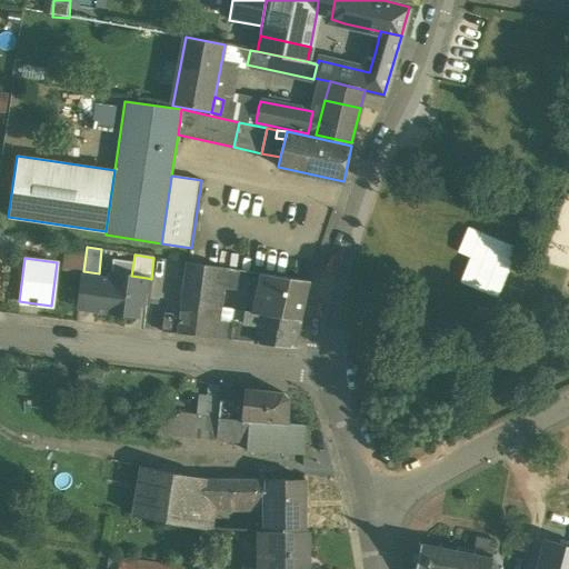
[(133,263),(113,260),(111,279),(107,312),(137,316),(139,296),(145,297),(147,278),(131,276),(133,263)]
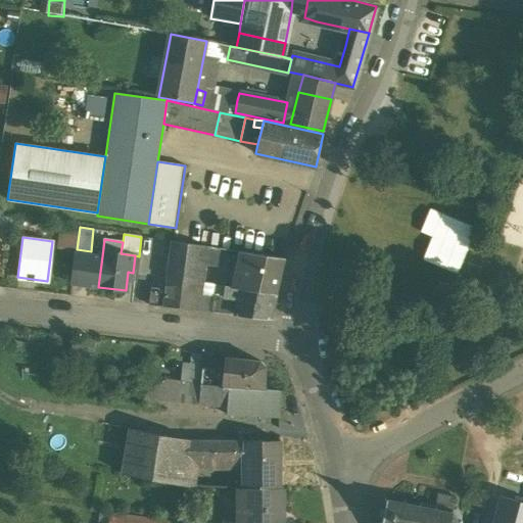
[(212,247),(173,241),(170,259),(202,264),(203,257),(211,258),(212,247)]
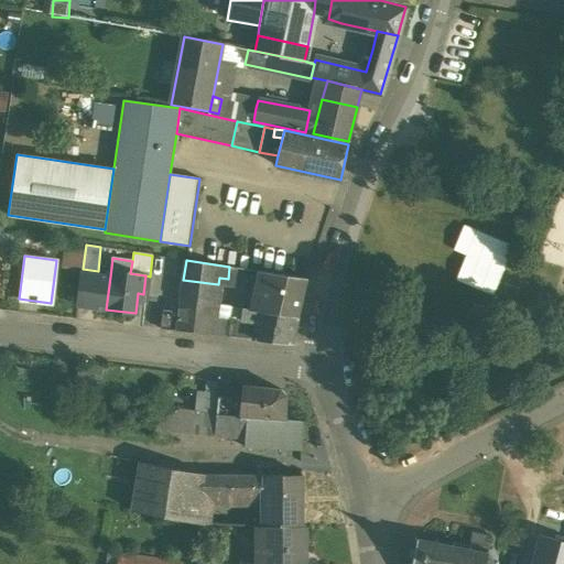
[(264,272),(245,269),(243,281),(262,284),(264,272)]
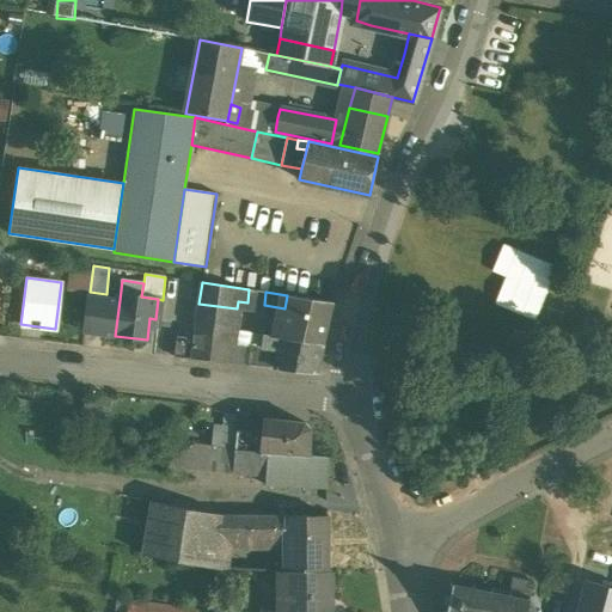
[(85,332),(115,336),(120,300),(90,295),(85,332)]
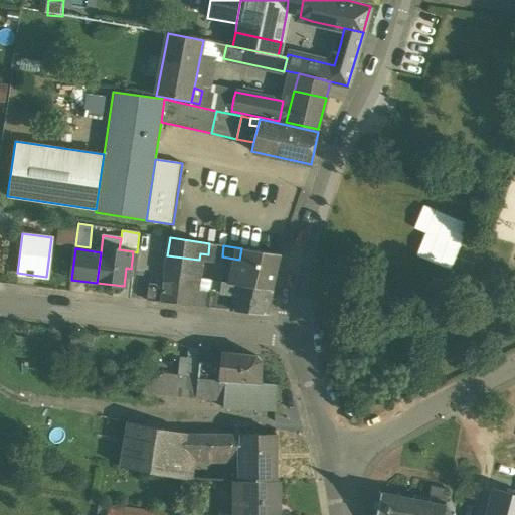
[(280,254),(241,248),(239,260),(235,284),(272,290),(280,254)]
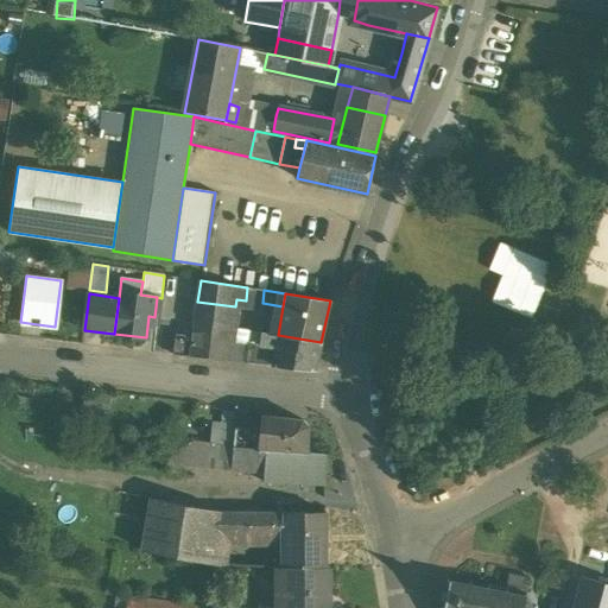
[(235,306),(197,302),(195,324),(229,328),(233,329),(235,306)]
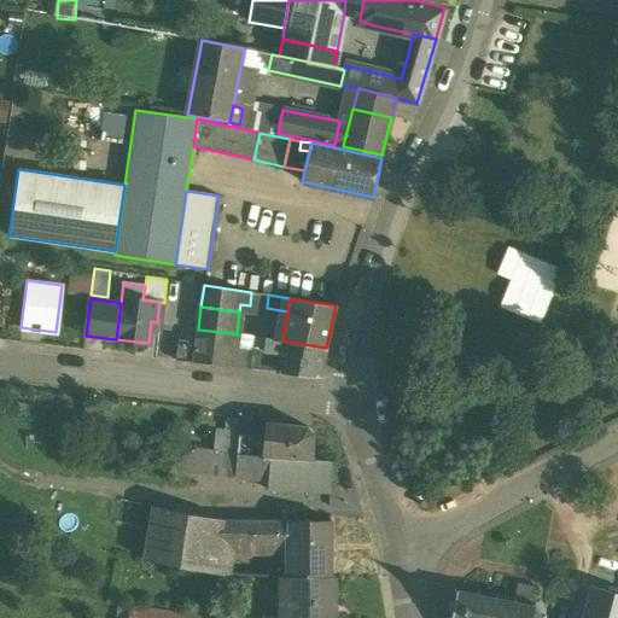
[(233,333),(198,330),(197,342),(231,347),(232,347),(233,333)]
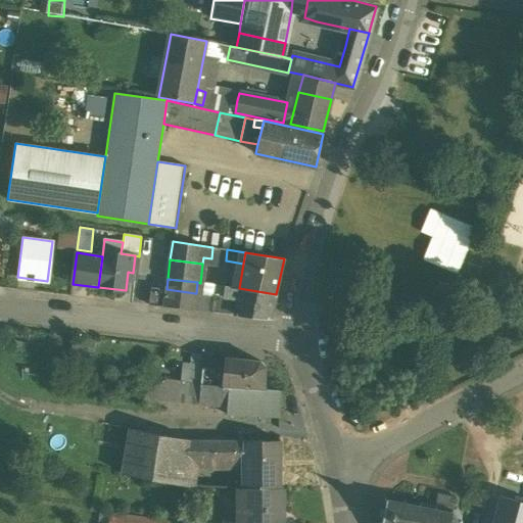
[(239,288),(225,287),(224,296),(214,294),(214,296),(211,313),(271,320),(276,294),(239,288)]
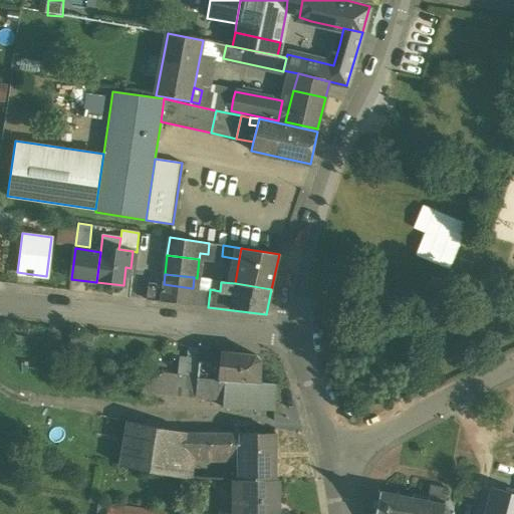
[(164,284),(149,283),(147,299),(208,307),(210,291),(193,289),(193,288),(192,288),(164,284)]
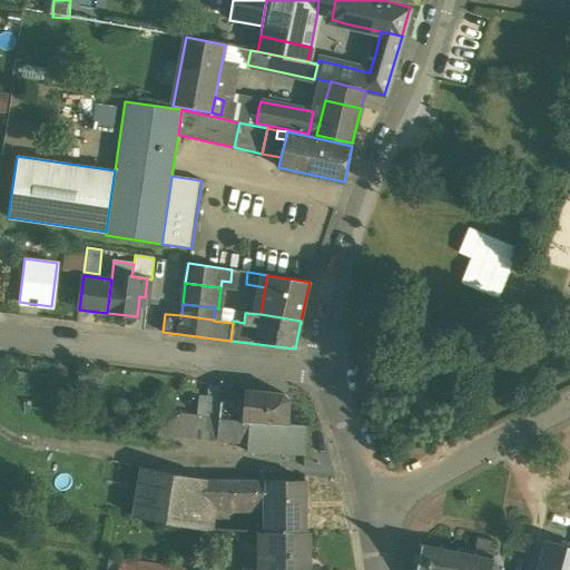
[(222,387),(208,385),(206,404),(198,403),(196,415),(218,420),(222,387)]
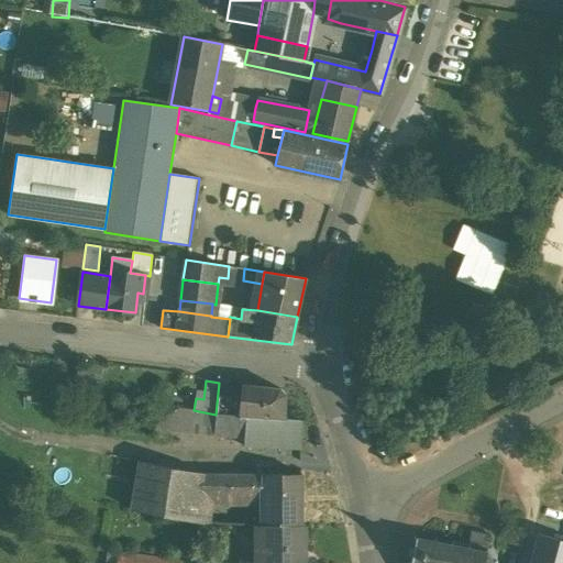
[(280,389),(219,383),(216,415),(247,417),(285,419),(285,395),(280,389)]
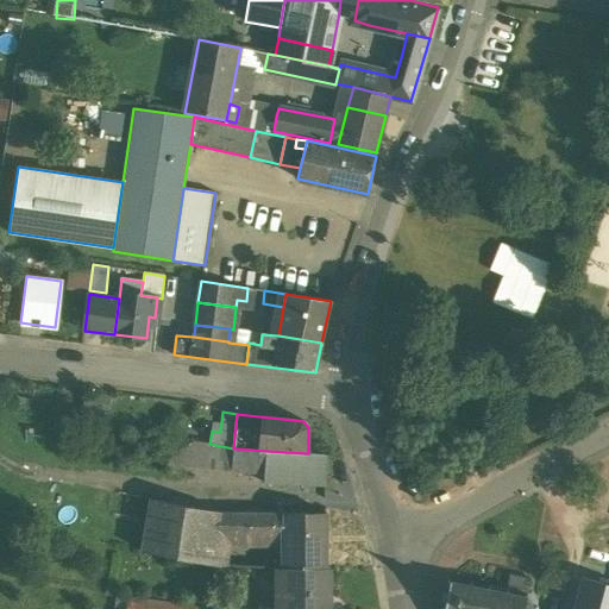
[(233,449),(209,444),(171,437),(168,464),(231,469),(233,449)]
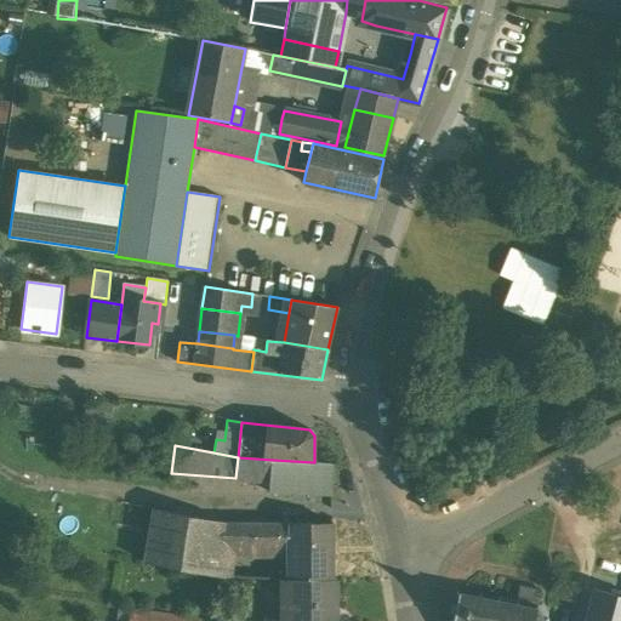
[(273,460),(238,457),(235,478),(272,480),(273,460)]
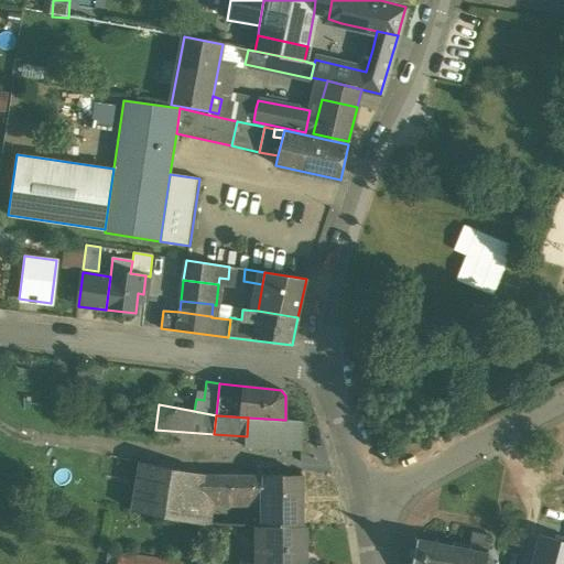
[(285,420),(248,418),(247,436),(246,448),(301,453),(303,421),(285,420)]
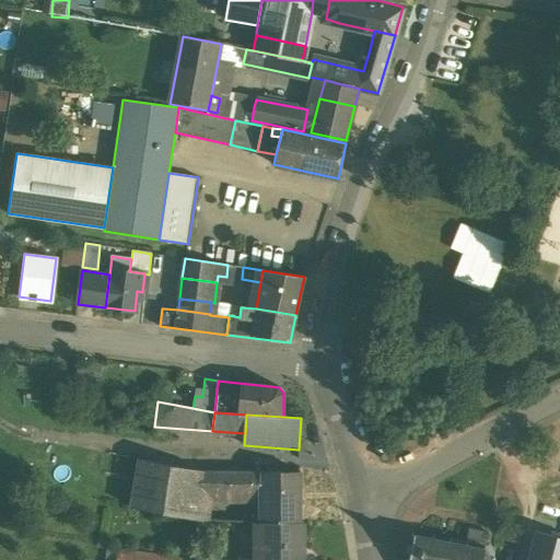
[(251,471),(200,470),(138,458),(135,481),(199,492),(212,494),(221,496),(249,496),(251,471)]
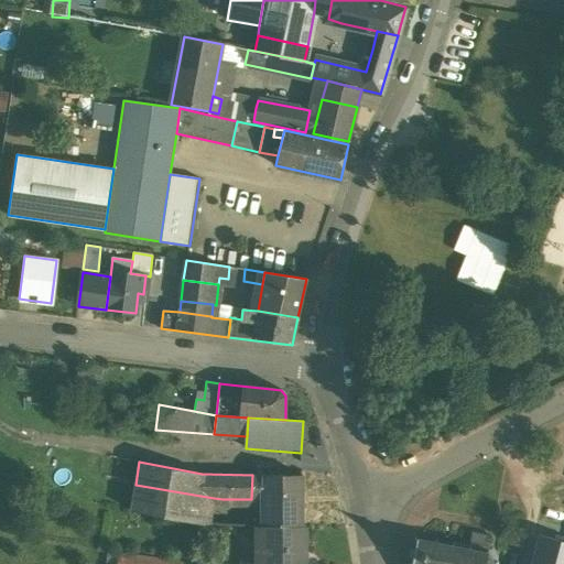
[(302,475),(252,475),(251,499),(263,500),(264,527),(302,527),(302,525),(302,475)]
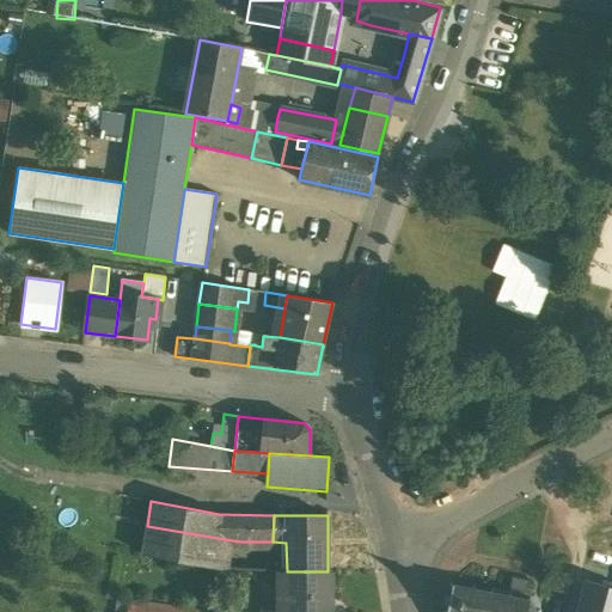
[(218,538),(147,526),(142,554),(213,568),(213,567),(218,538)]
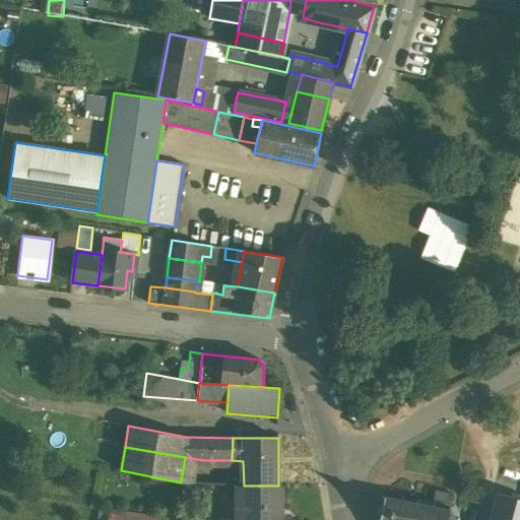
[(197,459),(185,457),(181,481),(188,482),(192,482),(197,459)]
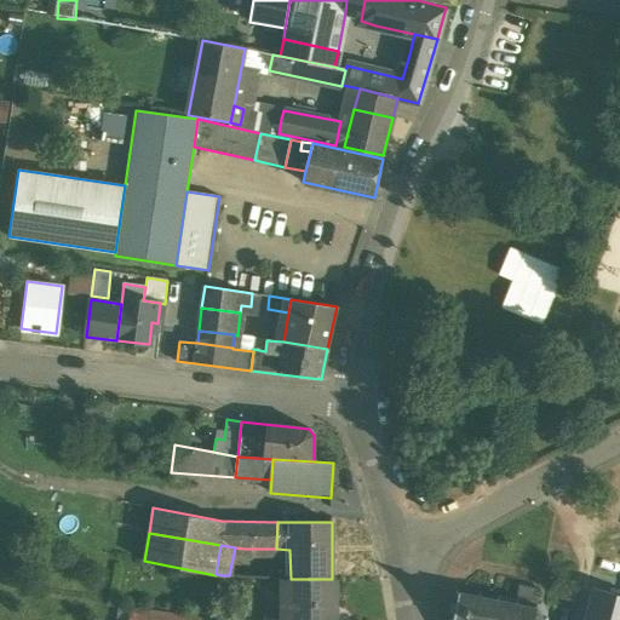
[(332,579),(291,579),(291,580),(282,579),(282,619),(334,619),(334,578),(332,578),(332,579)]
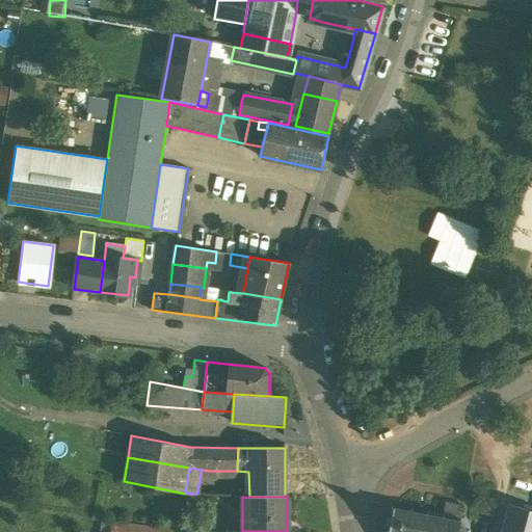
[(425,514),(411,512),(413,508),(409,508),(409,511),(394,508),(392,505),(390,507),(392,510),(387,531),(472,531),(470,531),(470,529),(466,530),(460,523),(464,515),(461,513),(463,505),(445,502),(443,513),(426,510),(425,514)]
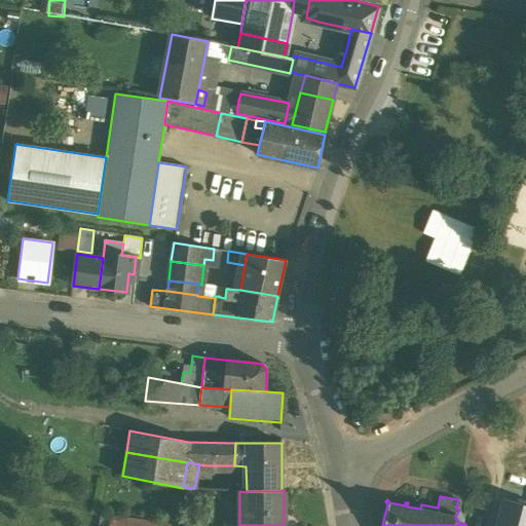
[(525,525),(525,503),(502,497),(494,525),(525,525)]
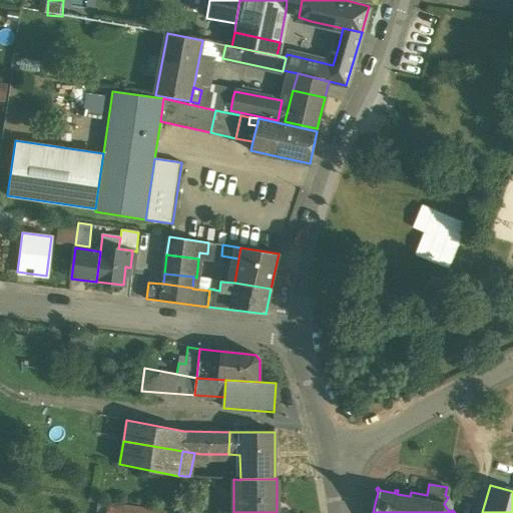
[(105,512),(107,503),(99,502),(97,512),(105,512)]
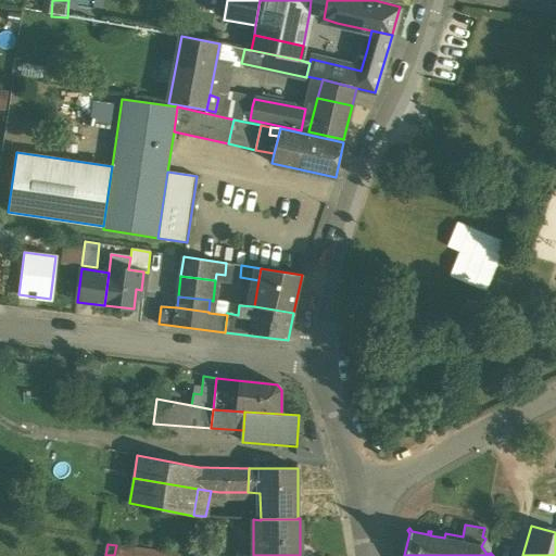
[(129,555),(131,547),(116,545),(114,555),(129,555)]
